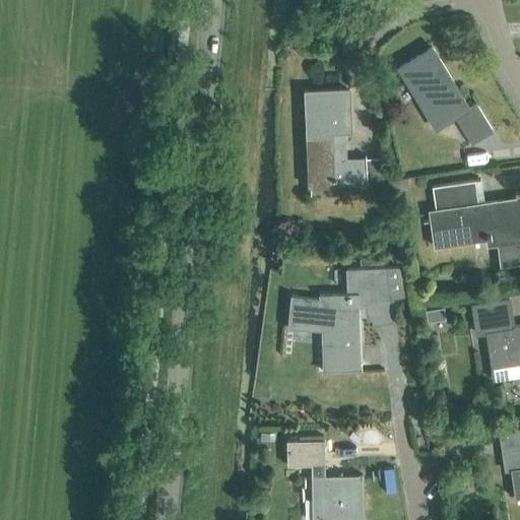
[(432,48),(399,67),(408,83),(417,99),(436,128),(455,117),(471,143),(493,131),(475,104),(468,108),(432,48)]
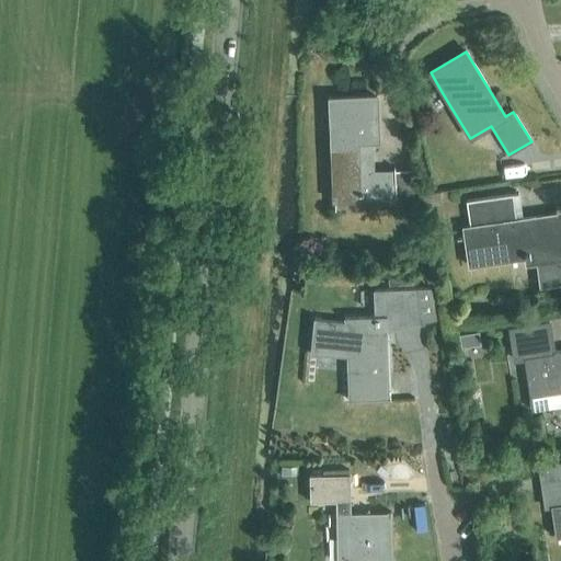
[(374,171),(373,144),(380,142),(378,94),(328,96),(332,202),(362,201),(362,199),(396,198),(396,195),(414,195),(413,171),(395,172),(395,170),(374,171)]
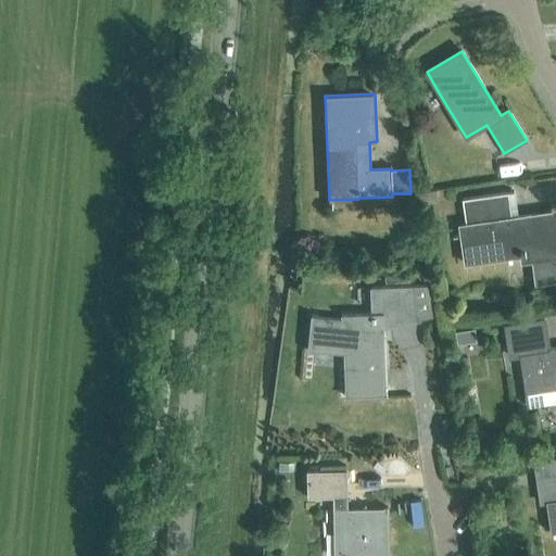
[(487,182),(508,179),(507,167),(485,171),(487,182)]
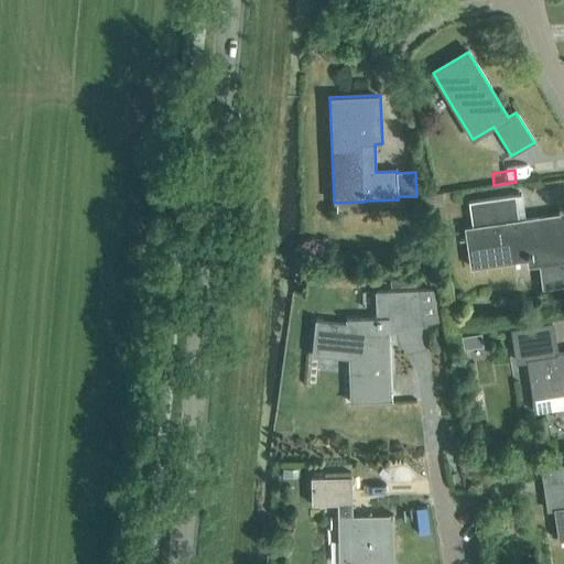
[(563,215),(525,220),(522,194),(469,201),(473,227),(465,228),(470,269),(528,261),(528,268),(539,266),(542,289),(563,285),(563,215)]
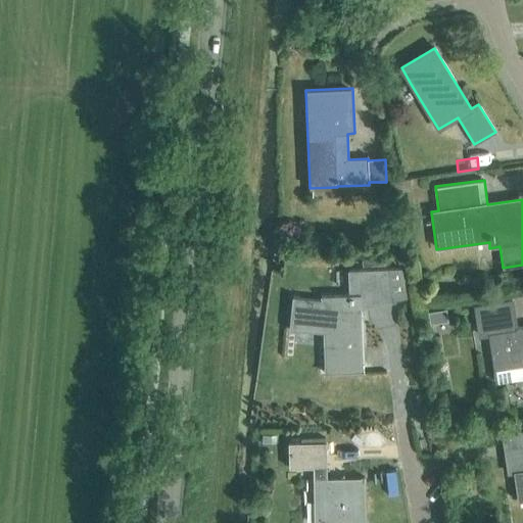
[(408,298),(401,270),(348,272),(349,296),(323,297),(323,301),(293,298),(291,320),(324,323),(326,374),(362,373),(360,311),(395,303),(394,300),(408,298)]
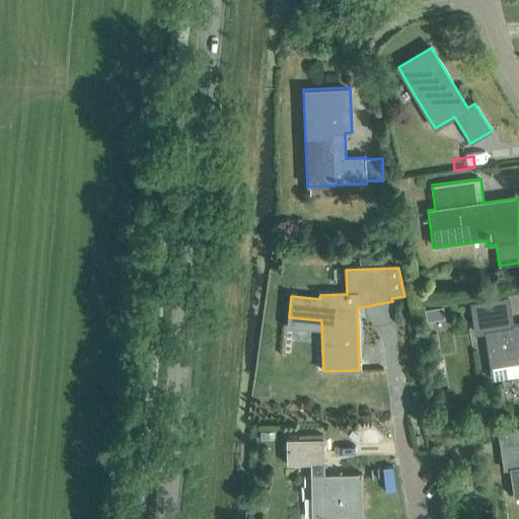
[(518,324),(512,326),(508,298),(471,304),(475,332),(486,331),(492,367),(518,363),(518,324)]
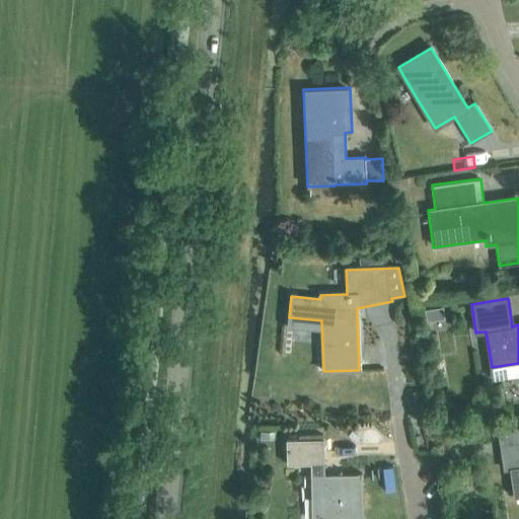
[(518,428),(500,431),(505,468),(510,468),(513,498),(518,496),(518,428)]
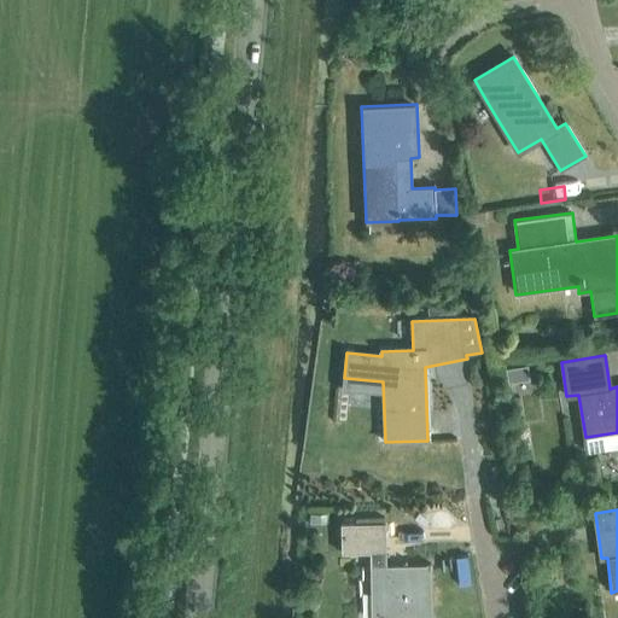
[(542,525),(561,524),(560,511),(542,512),(542,525)]
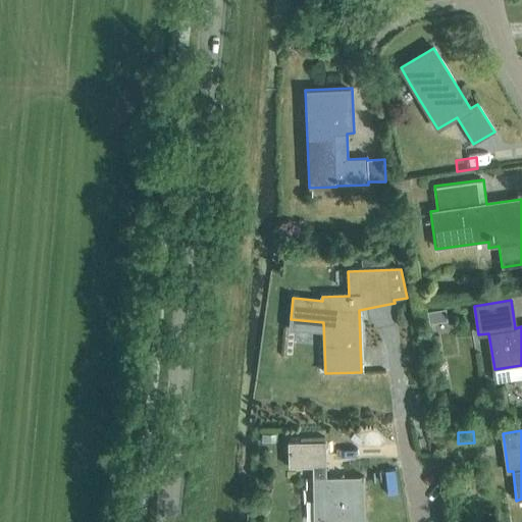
[(326,478),(325,441),(288,442),(289,467),(313,467),(314,521),(363,521),(363,477),(326,478)]
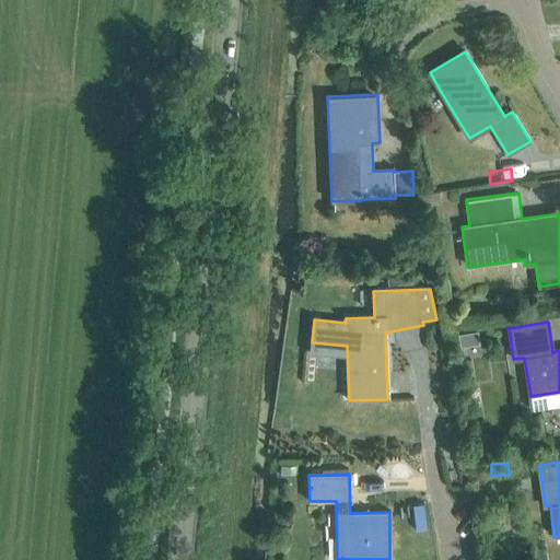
All buildings are outlined.
